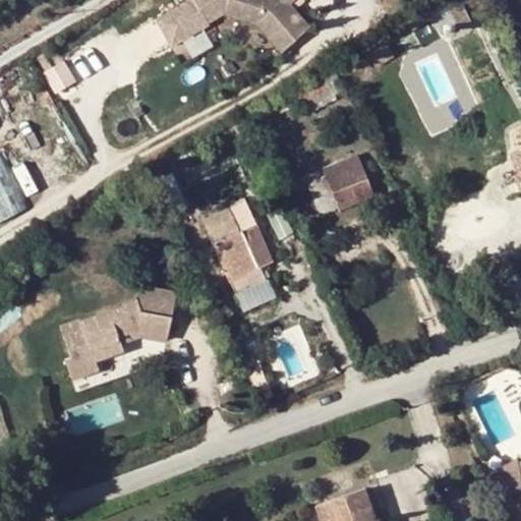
[(279,0),(280,0),(279,0),(230,0),(227,9),(251,18),(271,51),(303,33),(288,5),(297,0),(300,0),(302,4),(308,0),(279,0)]
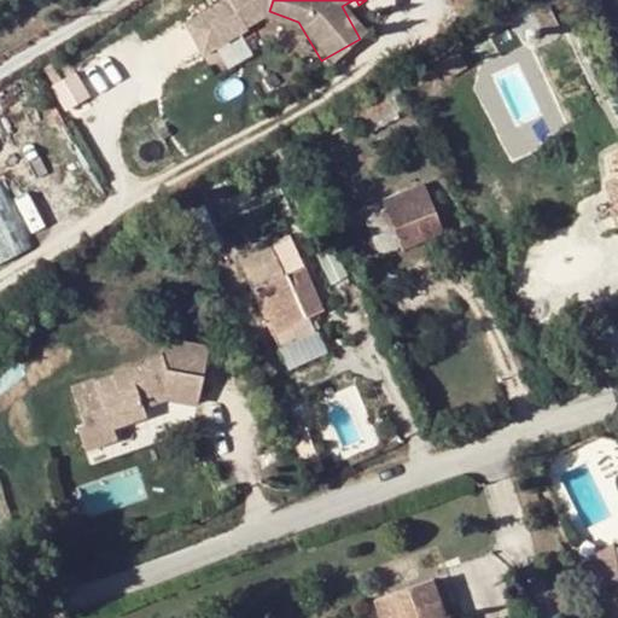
[(548,7),(535,15),(543,34),(558,25),(548,7)]
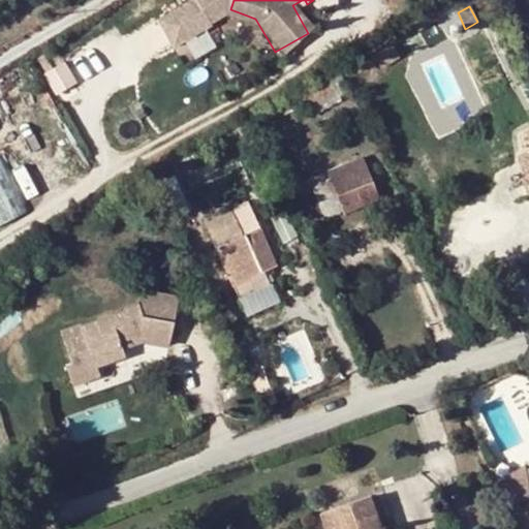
[(432,11),(413,22),(428,45),(445,36),(432,11)]
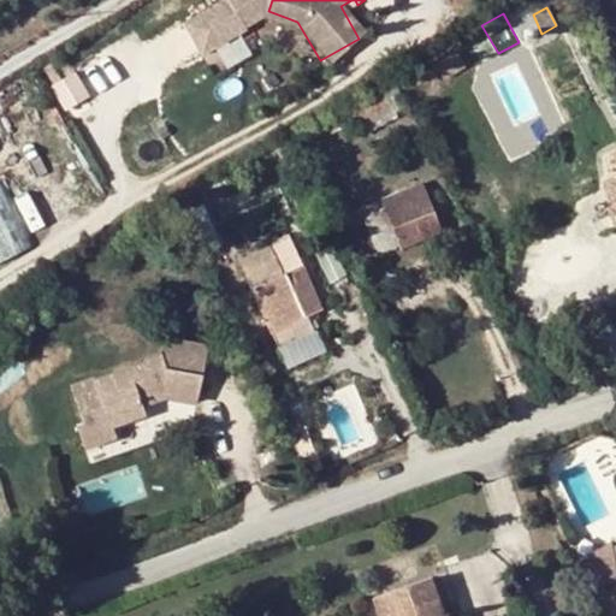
[(455,51),(436,63),(444,78),(465,66),(455,51)]
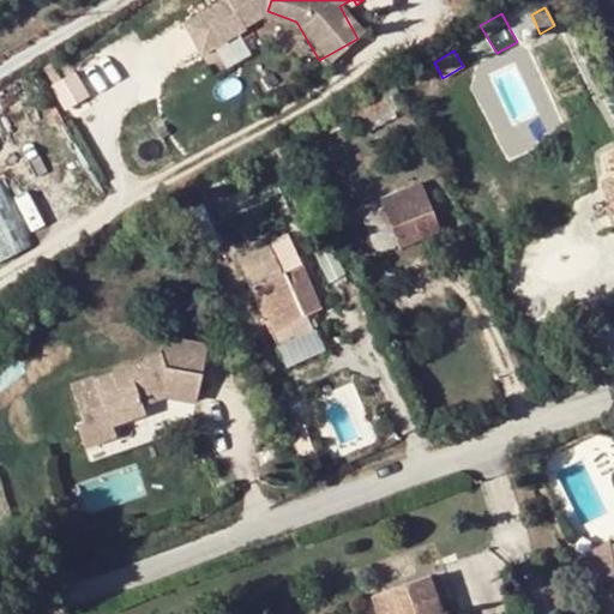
[(365,134),(395,119),(389,106),(359,121),(365,134)]
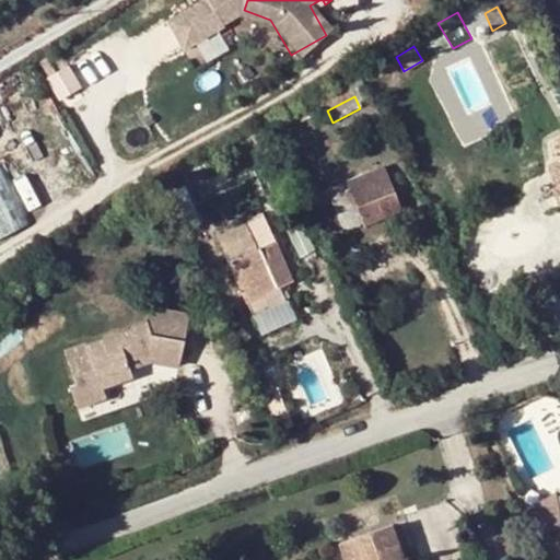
[(559,160),(549,165),(559,186),(559,185),(559,160)]
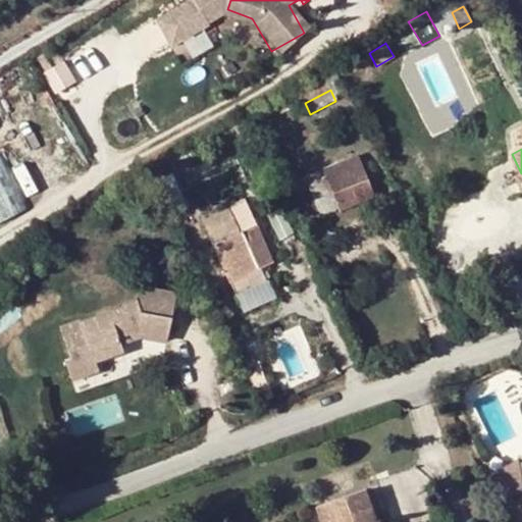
[(0,154),(0,219),(30,210),(10,151),(0,154)]
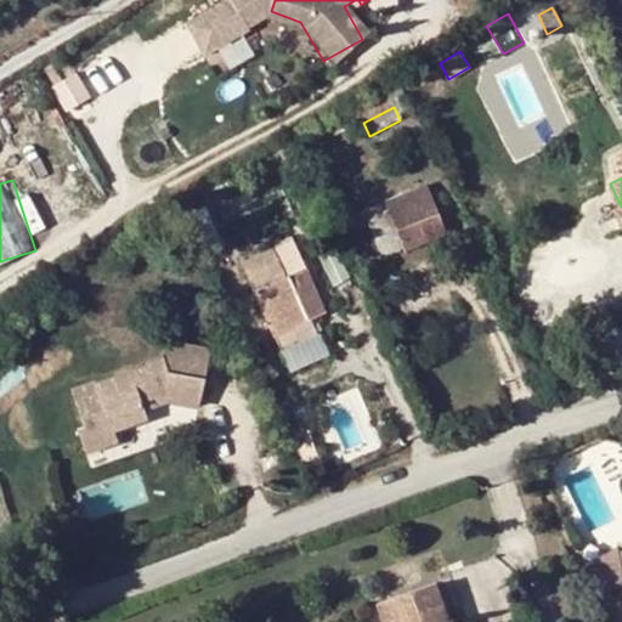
[(427,184),(419,187),(422,197),(430,194),(427,184)]
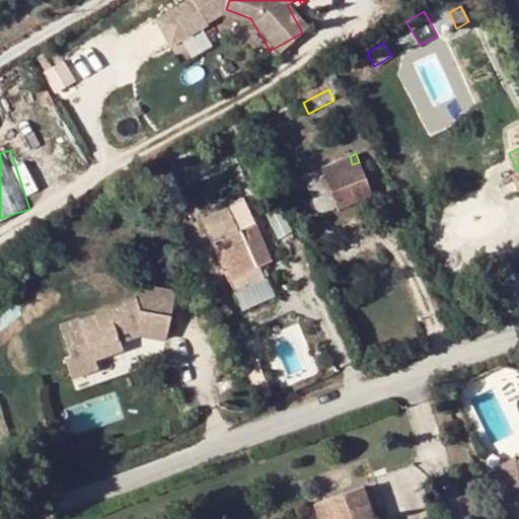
[(350,156),(320,167),(331,198),(337,209),(372,195),(359,162),(352,164),(350,156)]
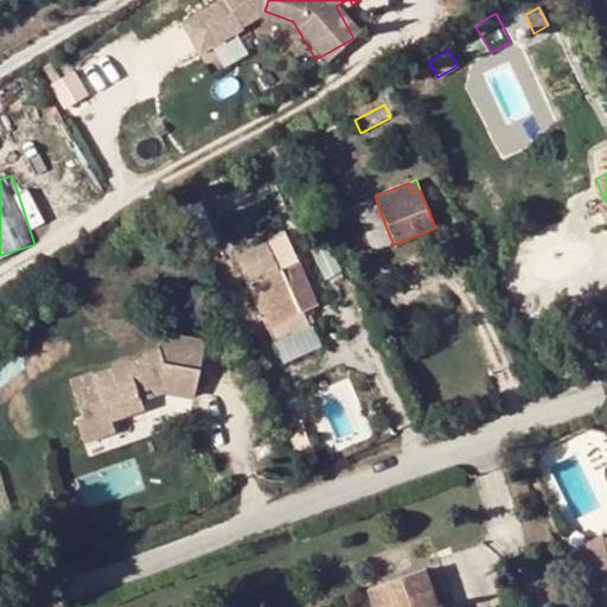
[(193,202),(198,212),(224,199),(218,190),(193,202)]
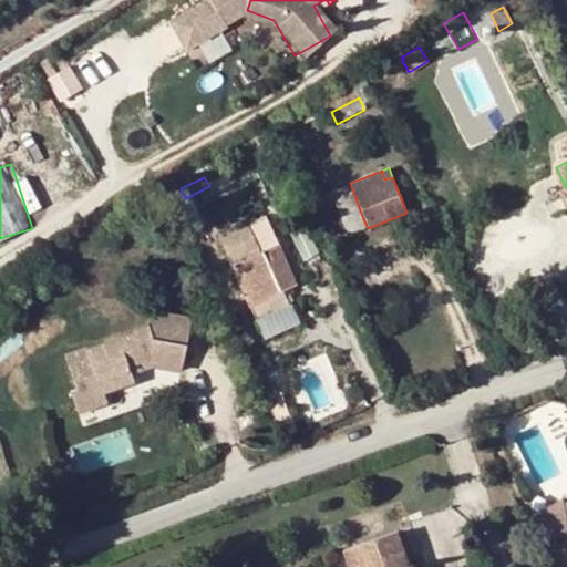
[(362,216),(350,183),(331,189),(343,223),(362,216)]
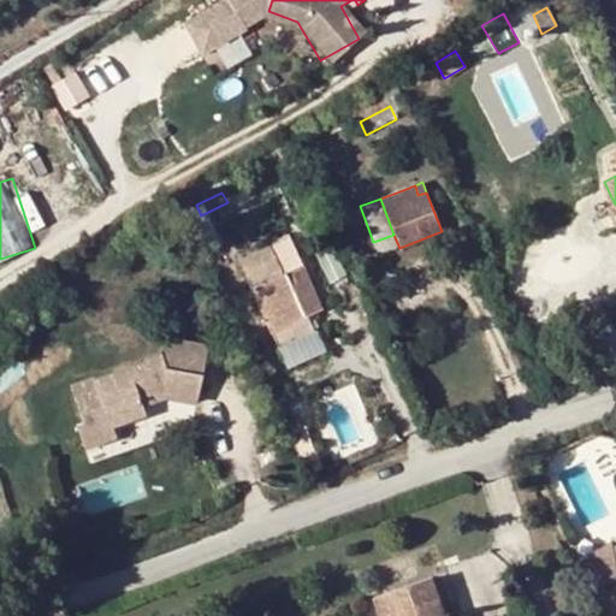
[(323,236),(314,219),(297,227),(306,244),(323,236)]
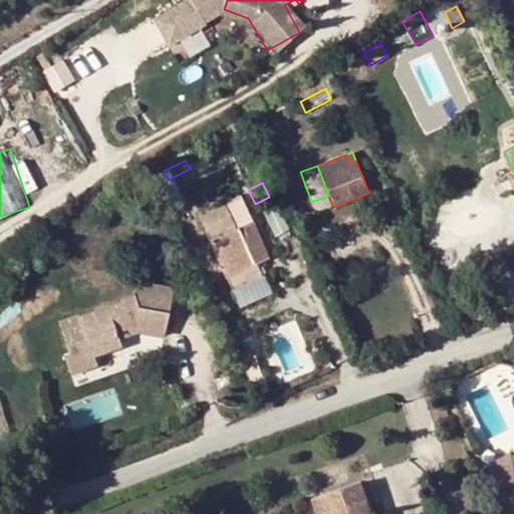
[(267,258),(243,207),(240,199),(222,207),(226,215),(204,225),(228,276),(267,258)]
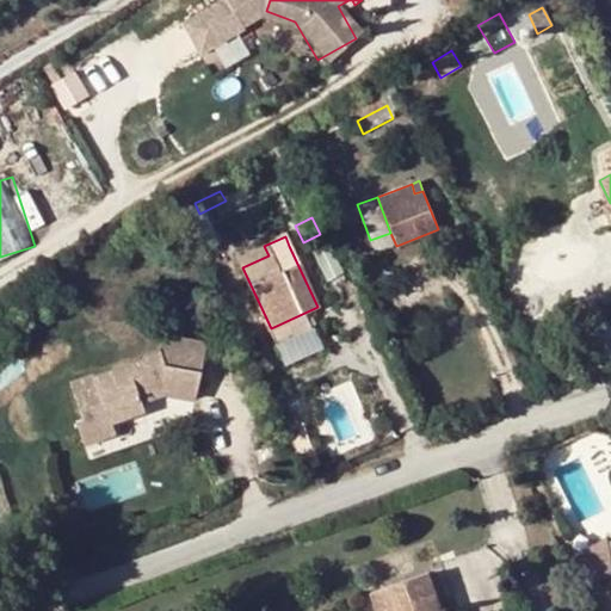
[(328,285),(344,276),(326,245),(310,253),(328,285)]
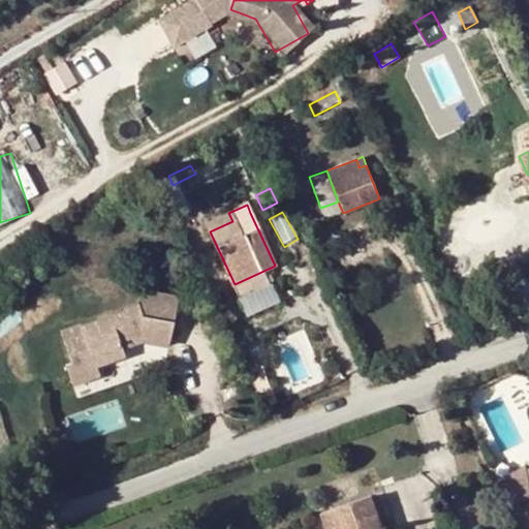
[(180,304),(142,293),(138,307),(142,318),(174,328),(180,304)]
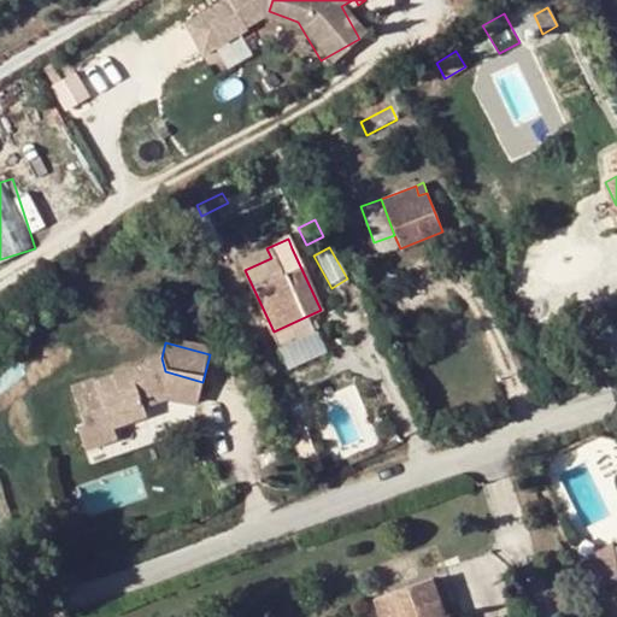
[(95,383),(94,382),(70,391),(82,427),(75,429),(82,451),(113,440),(110,429),(144,418),(141,411),(137,401),(164,393),(168,403),(194,410),(203,382),(165,371),(162,358),(144,364),(145,366),(95,383)]
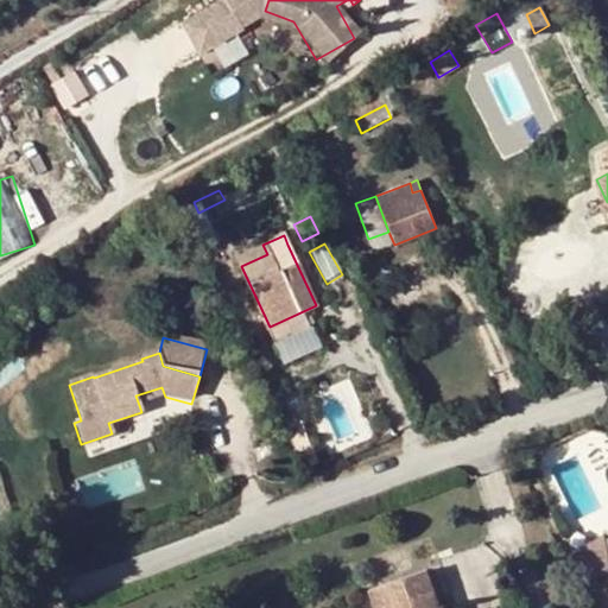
[(165,397),(162,387),(135,396),(139,405),(165,397)]
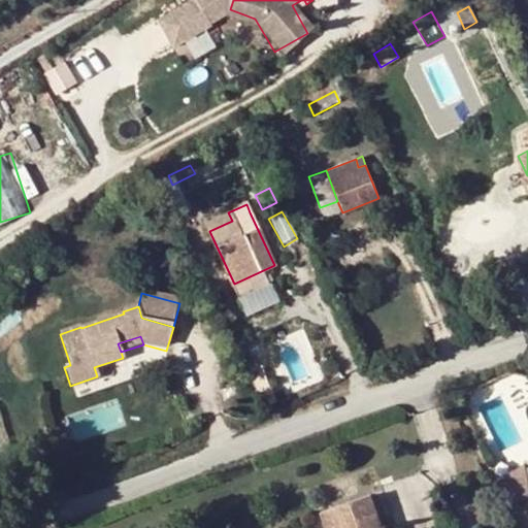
[(329,527),(427,527),(381,527),(369,497),(324,514),(329,527)]
